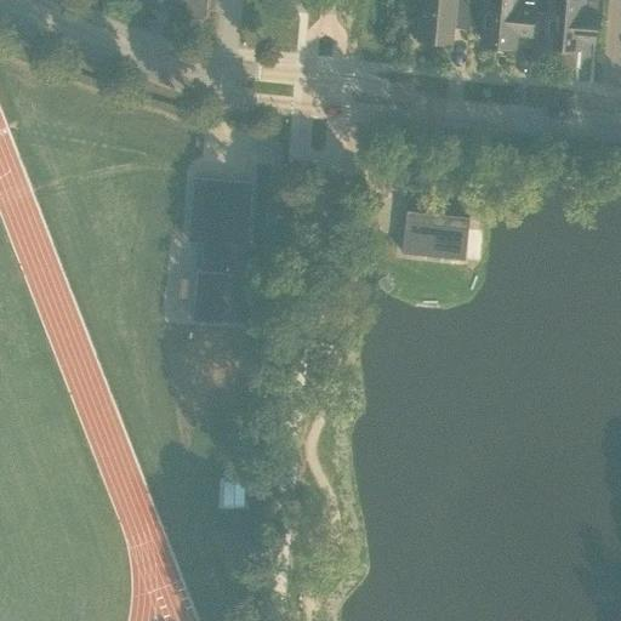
[(135,0),(135,9),(194,12),(194,0),(135,0)]
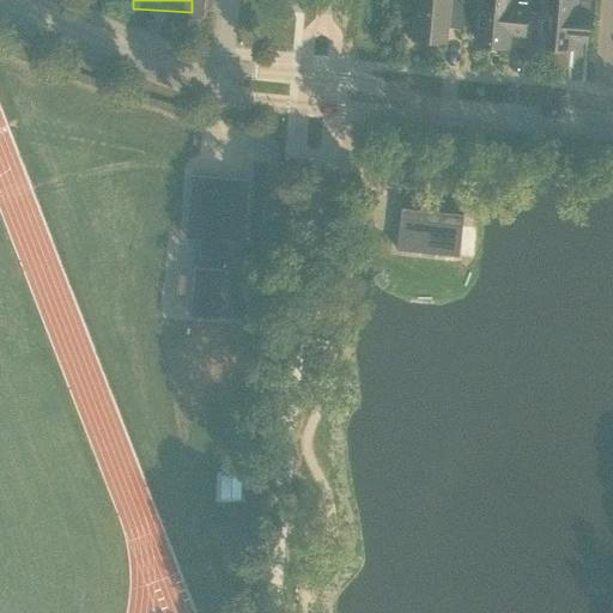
[(463,30),(465,0),(416,0),(413,36),(445,40),(445,29),(463,30)]
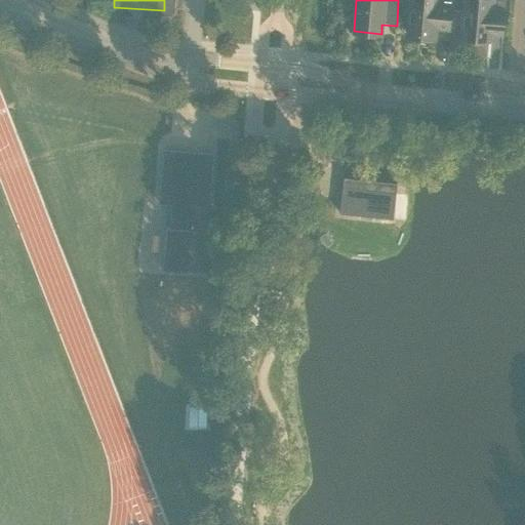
[(449,31),(452,0),(409,0),(407,36),(434,38),(435,29),(449,31)]
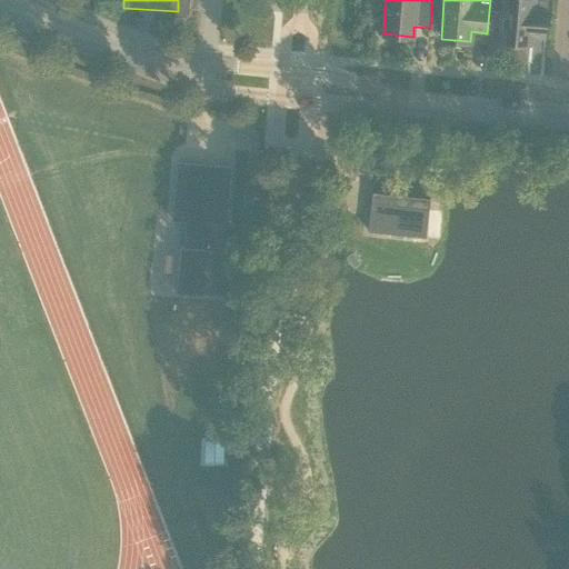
[(545,38),(548,0),(531,0),(532,1),(525,0),(503,0),(500,45),(529,47),(530,37),(545,38)]
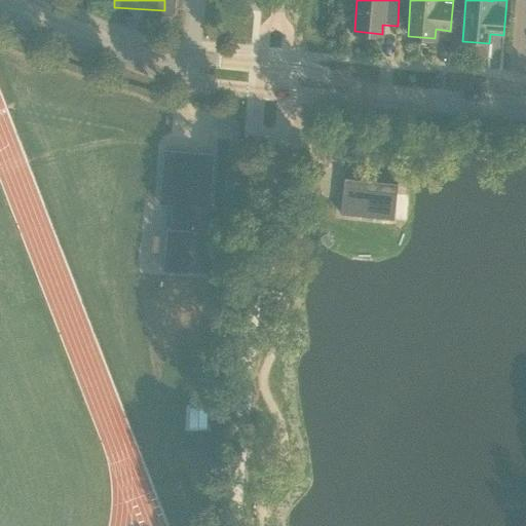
[(211,272),(215,224),(208,223),(213,155),(164,151),(160,203),(173,204),(171,228),(167,228),(163,270),(191,272),(192,270),(211,272)]
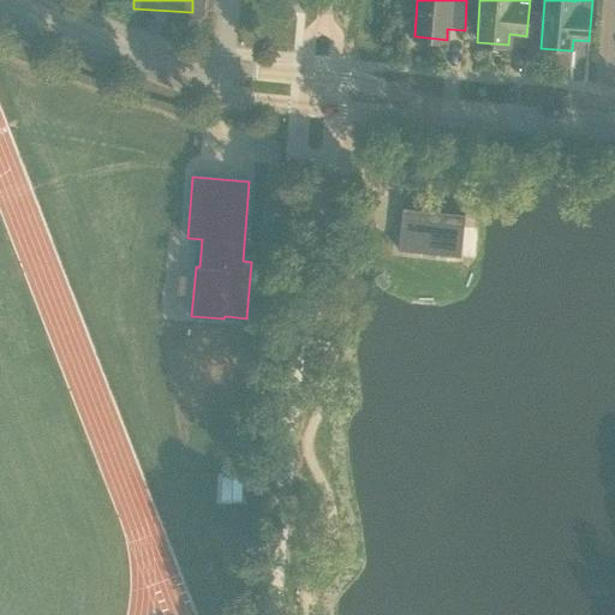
[(475,260),(477,230),(463,228),(464,215),(402,208),(398,251),(475,260)]
